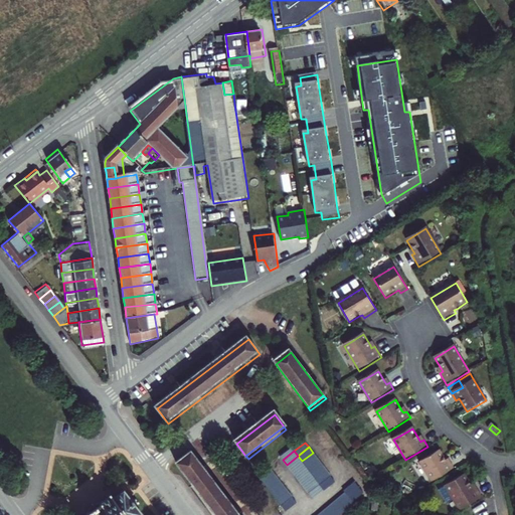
[(441,452),(421,464),(434,483),(456,470),(452,463),(449,465),(447,462),(441,452)]
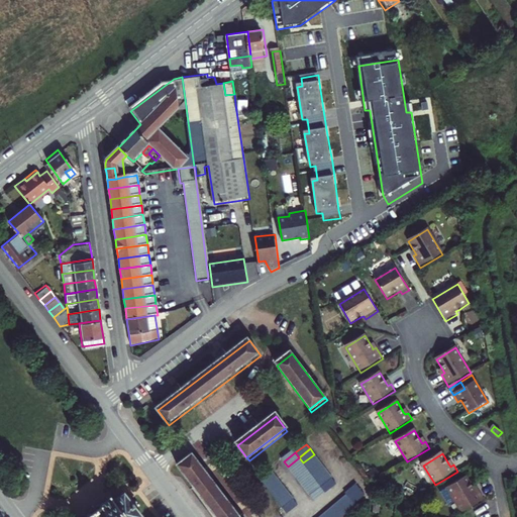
[(303,462),(308,468),(318,459),(314,454),(303,462)]
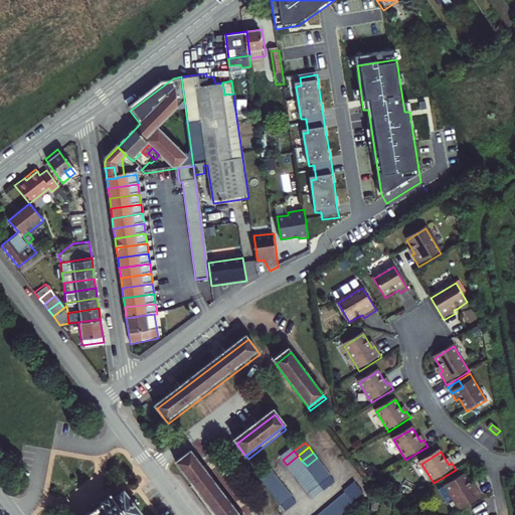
[(237,514),(191,454),(177,464),(215,514),(237,514)]
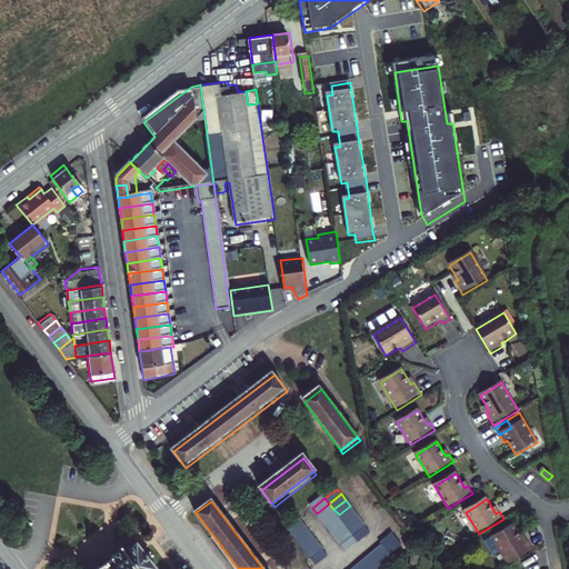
[(329,503),(317,513),(321,519),(333,509),(329,503)]
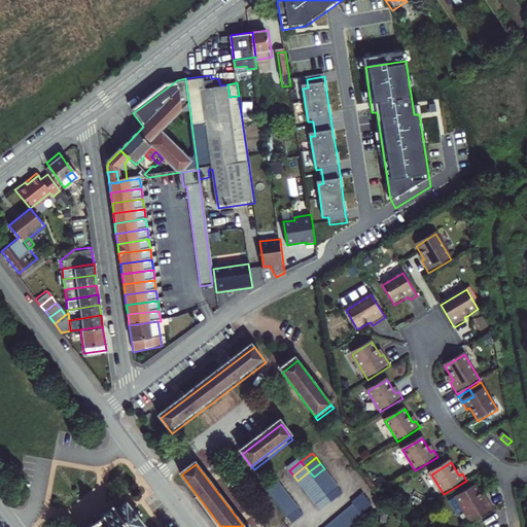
[(314,477),(317,482),(328,473),(324,468),(314,477)]
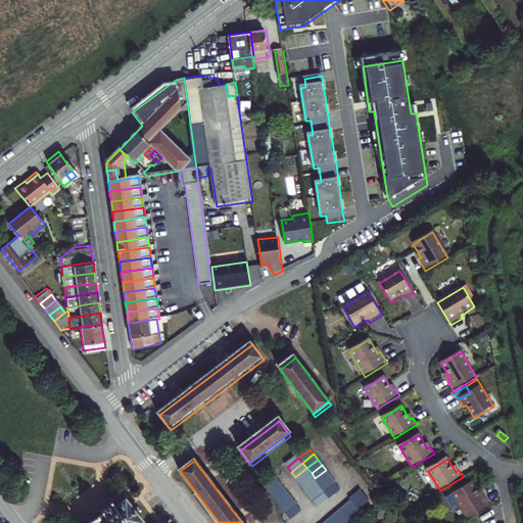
[(295,477),(299,482),(312,473),(306,468),(295,477)]
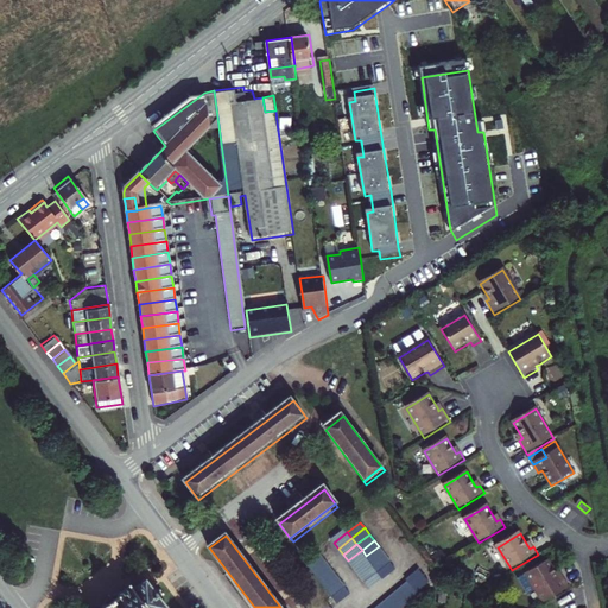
[(379,546),(366,556),(371,562),(384,552),(379,546)]
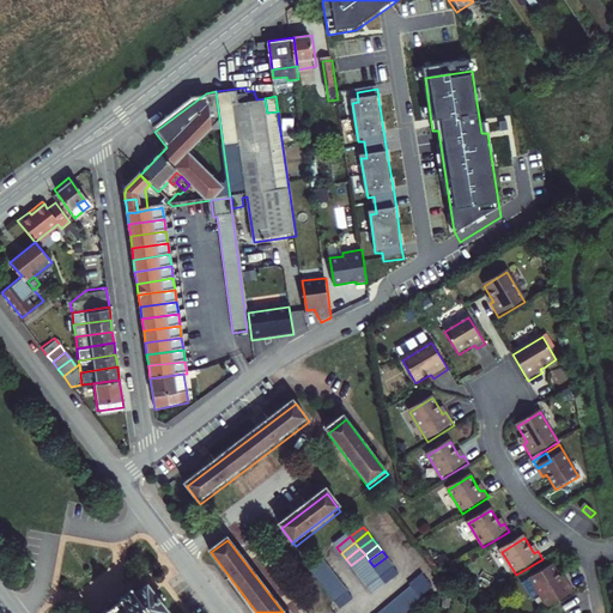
[(351,565),(356,571),(369,560),(365,554),(351,565)]
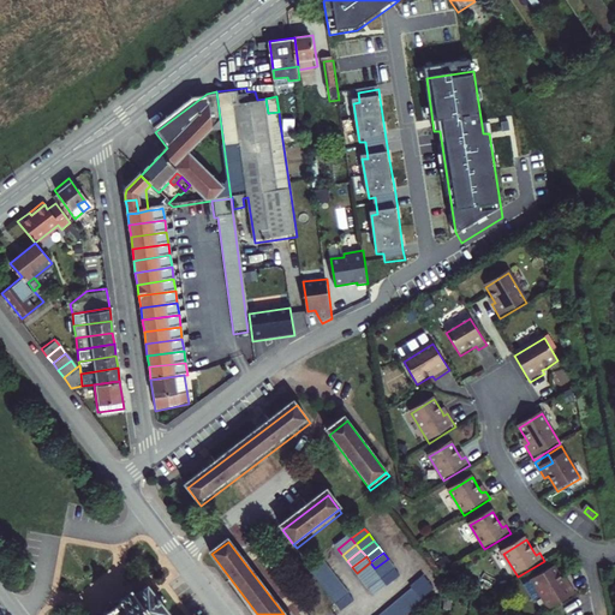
[(311,568),(316,574),(327,565),(323,559),(311,568)]
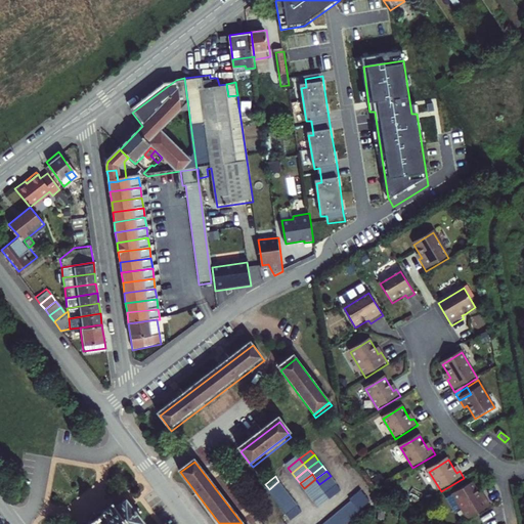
[(324,490),(335,482),(331,476),(319,484),(324,490)]
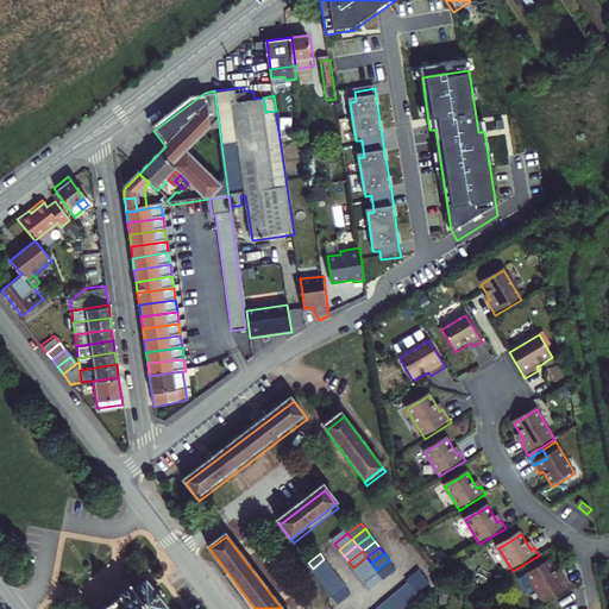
[(358,573),(371,563),(366,557),(353,567),(358,573)]
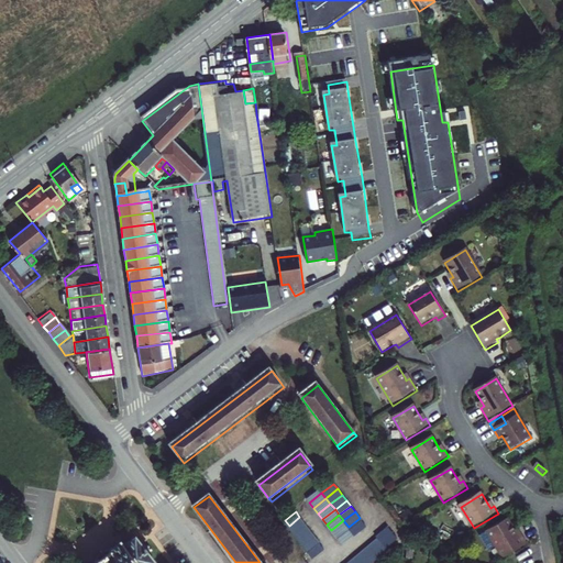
[(289,526),(294,532),(305,523),(299,517),(289,526)]
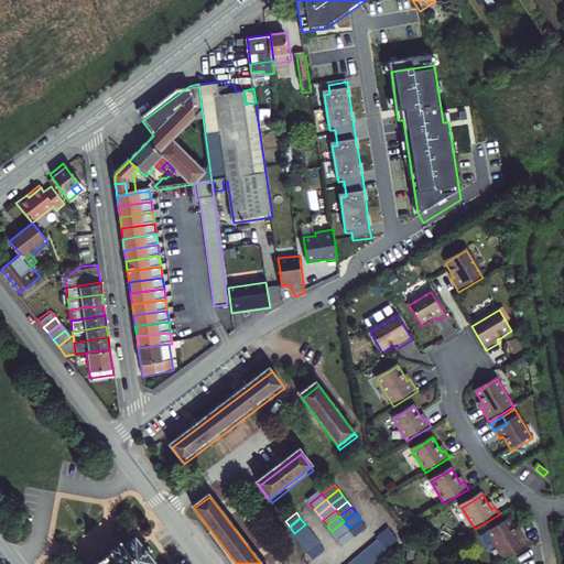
[(364,523),(360,519),(349,528),(336,538),(340,542),(364,523)]
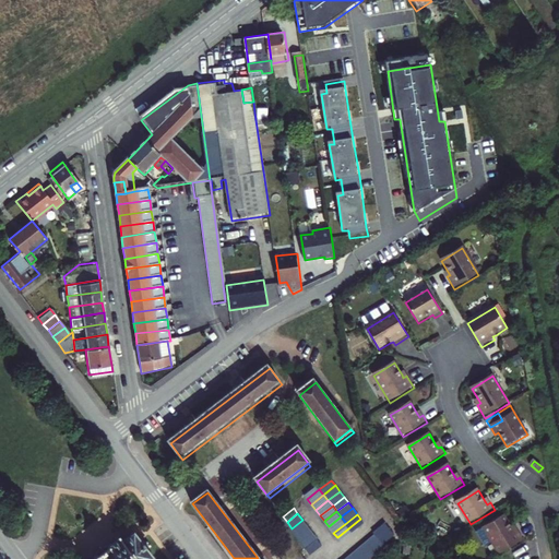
[(494,545),(500,556),(525,542),(518,528),(514,530),(512,527),(506,515),(478,534),(487,548),(494,545)]
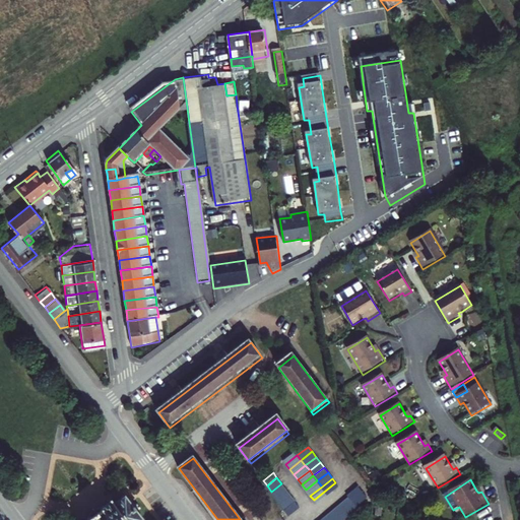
[(310,496),(322,486),(317,480),(306,490),(310,496)]
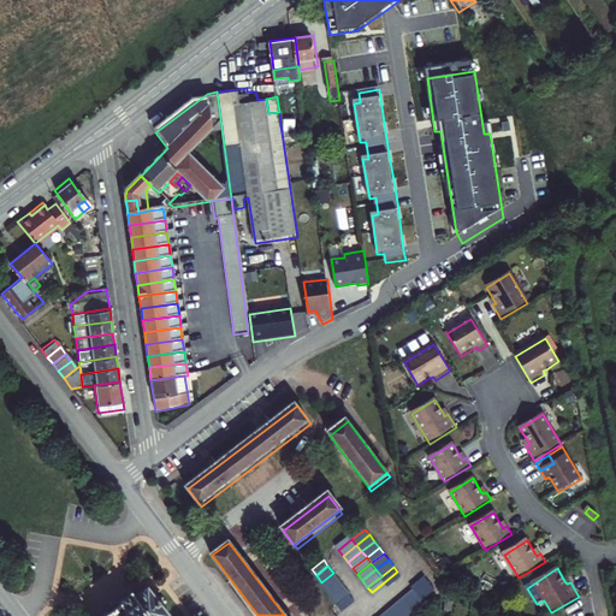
[(321,582),(327,588),(338,579),(333,573),(321,582)]
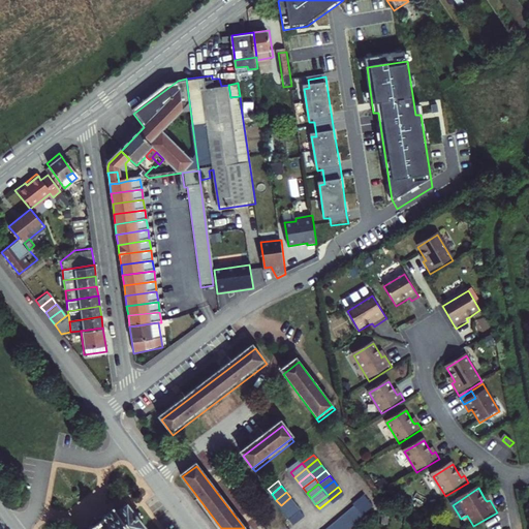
[(281,505),(285,510),(296,502),(290,497),(281,505)]
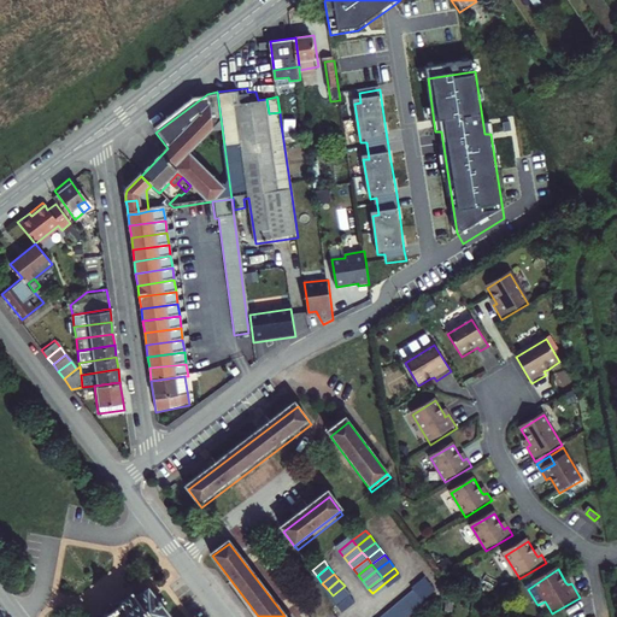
[(333,595),(338,601),(350,592),(345,586),(333,595)]
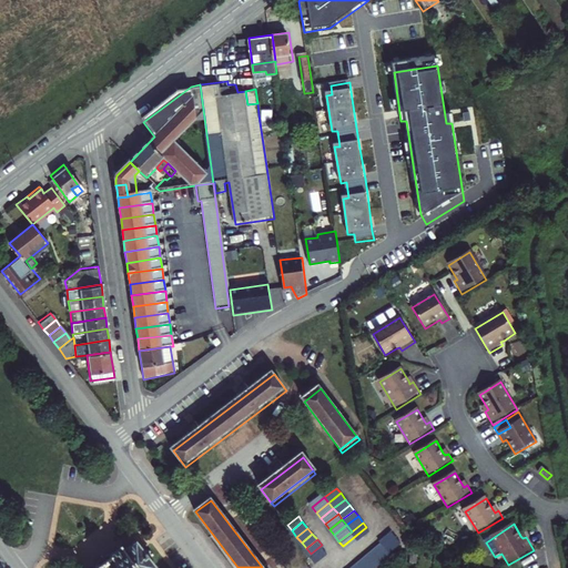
[(155,567),(142,549),(138,543),(127,550),(124,547),(97,567),(155,567)]
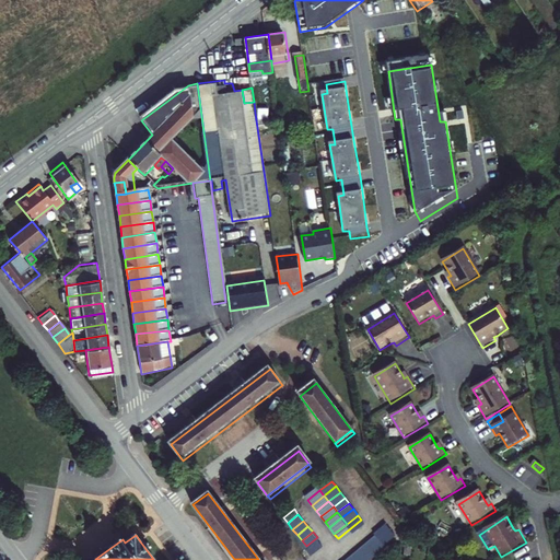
[(322,544),(317,537),(306,546),(312,551),(322,544)]
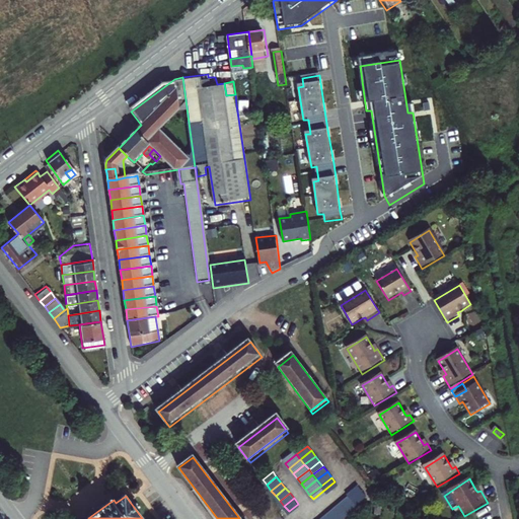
[(359,510),(351,500),(346,504),(354,514),(359,510)]
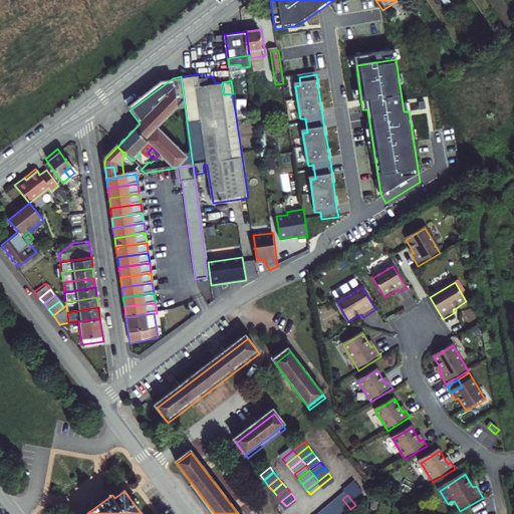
[(344,513),(350,509),(342,499),(337,504),(344,513)]
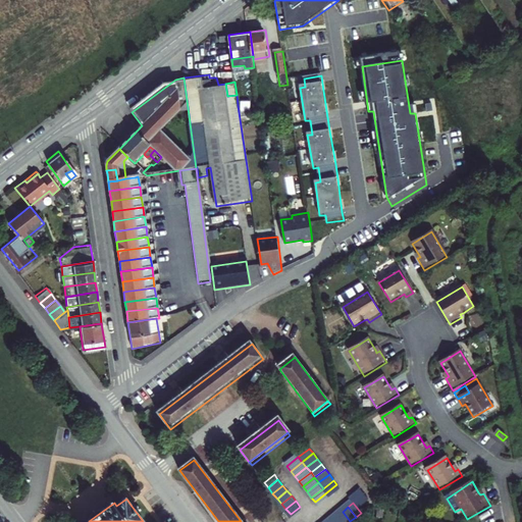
[(402,507),(401,517),(409,521),(412,521),(416,516),(402,507)]
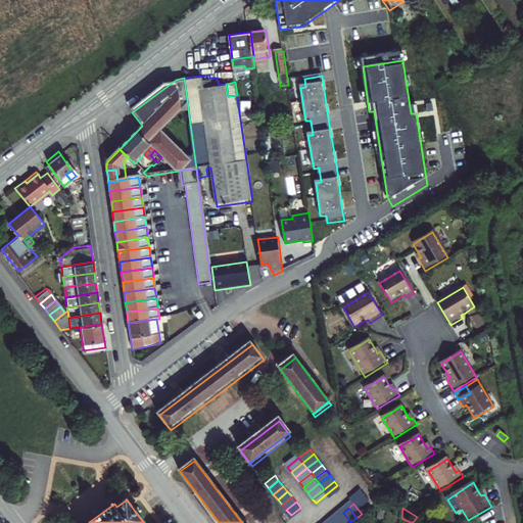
[(350,522),(343,513),(338,517),(342,522),(350,522)]
